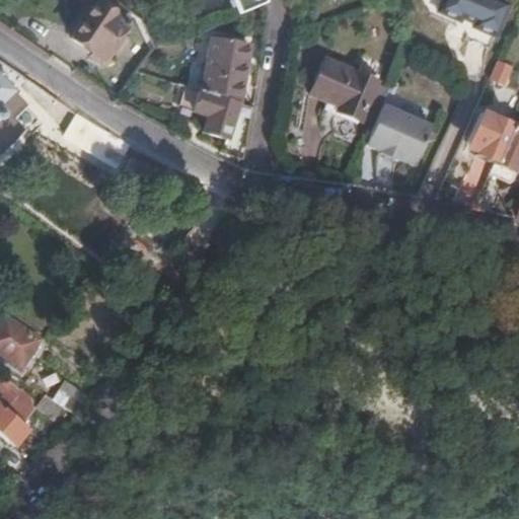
[(264,5),(261,0),(232,0),(238,15),(264,5)]
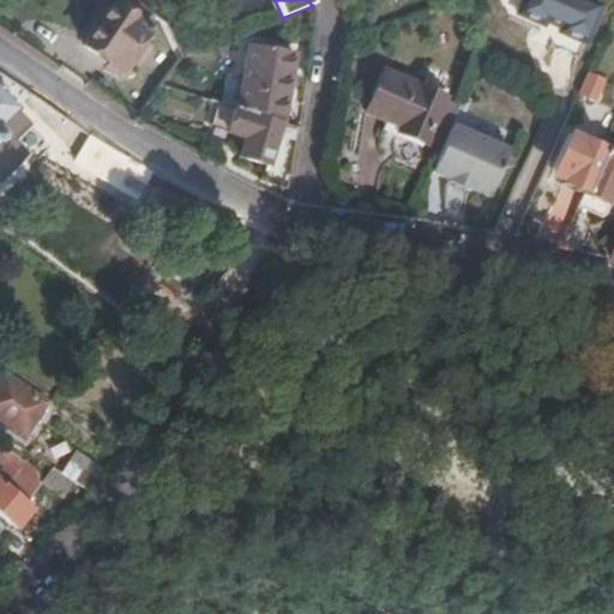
[(530,38),(575,58),(597,5),(584,0),(495,0),(499,17),(533,31),(530,38)]
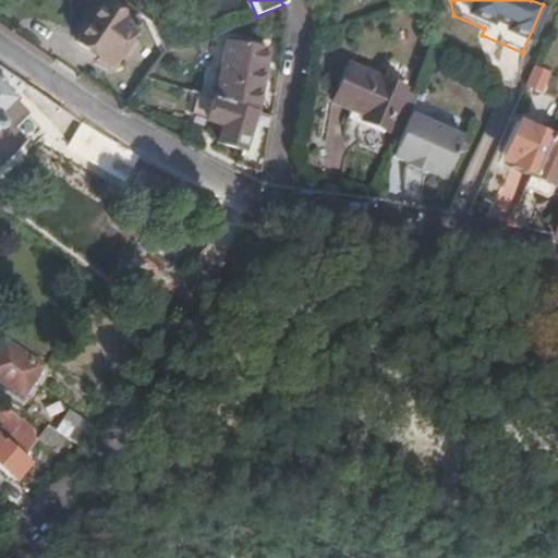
[(134,26),(102,5),(77,43),(108,64),(134,26)]
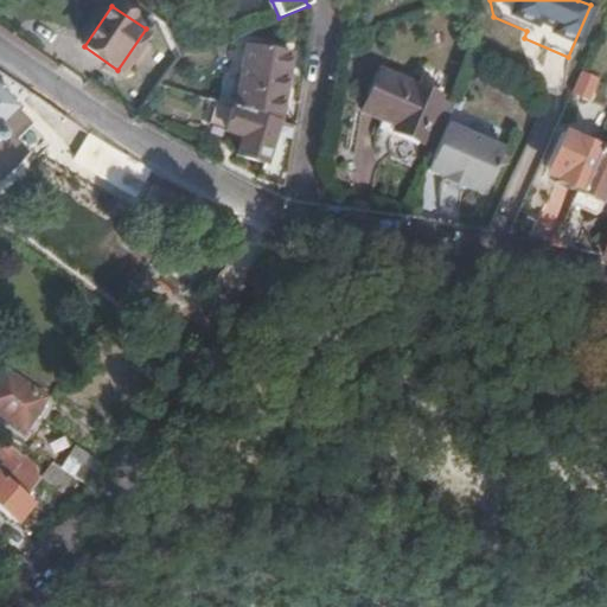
[(238,94),(232,108),(278,122),(288,53),(247,46),(238,94)]
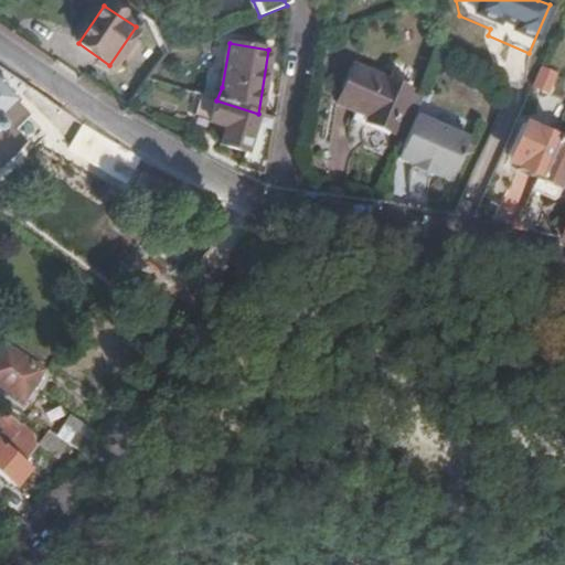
[(541,63),(529,89),(547,98),(561,73),(541,63)]
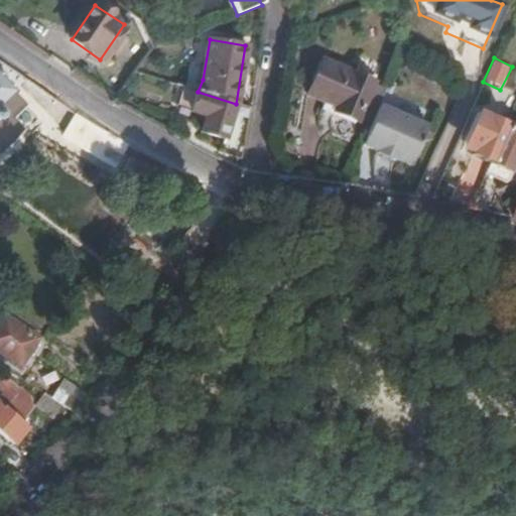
[(334,111),(358,122),(375,83),(324,58),(307,94),(336,106),(334,111)]
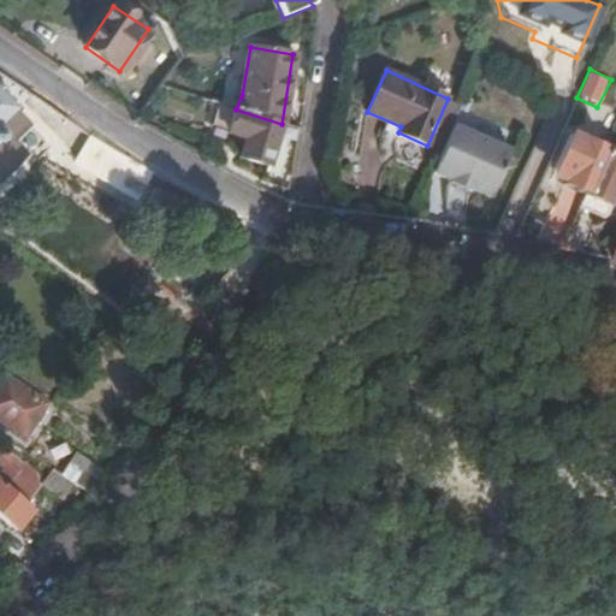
[(0,183),(25,158),(15,147),(29,131),(15,116),(17,113),(0,95),(0,183)]
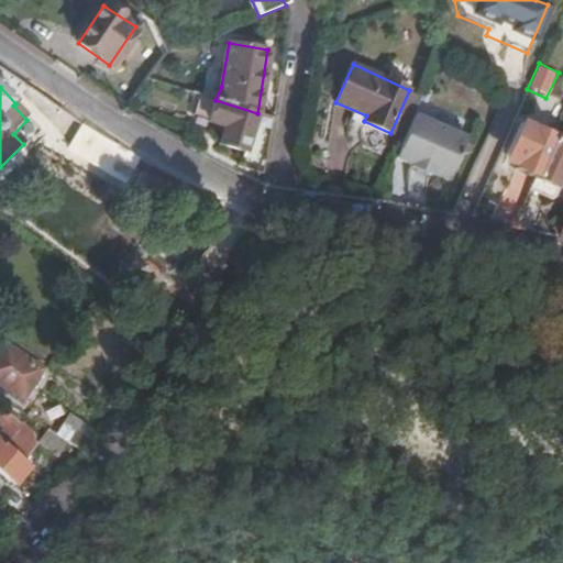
[(239,167),(263,176),(273,118),(257,113),(216,100),(209,122),(224,128),(220,143),(243,151),(239,167)]
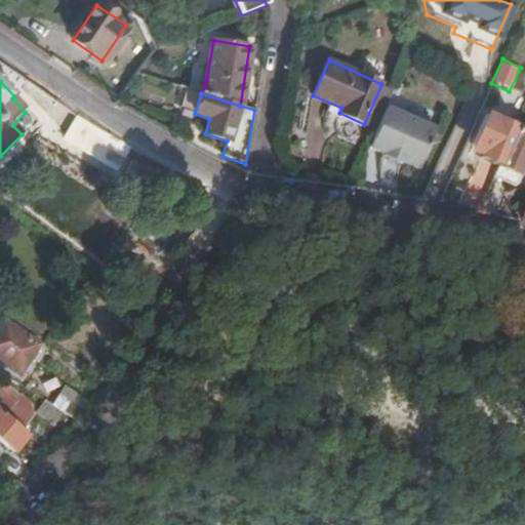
[(386,106),(369,145),(385,152),(384,155),(402,163),(404,160),(418,166),(436,128),(386,106)]
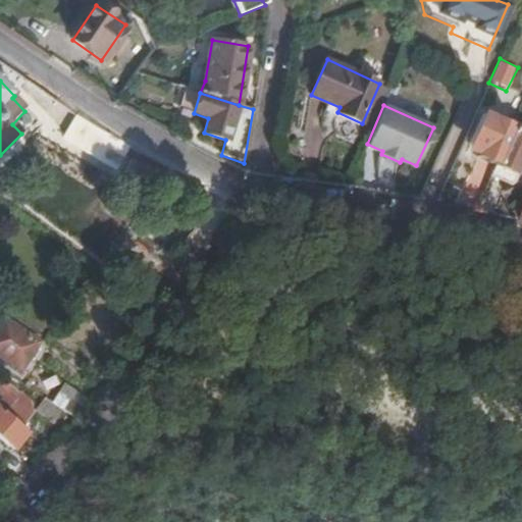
[(88,144),(98,131),(67,109),(57,123),(88,144)]
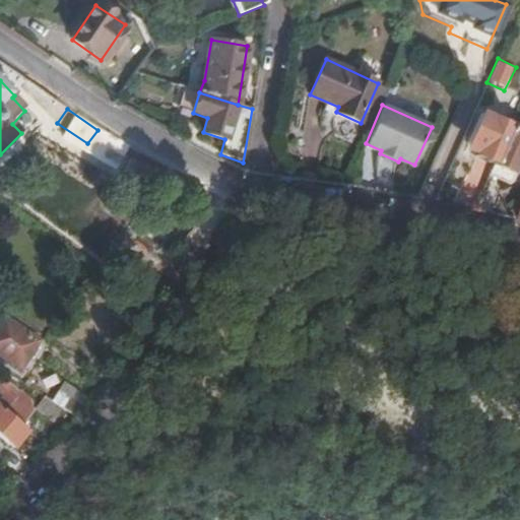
[(494,166),(511,126),(482,113),(468,146),(475,150),(472,156),(494,166)]
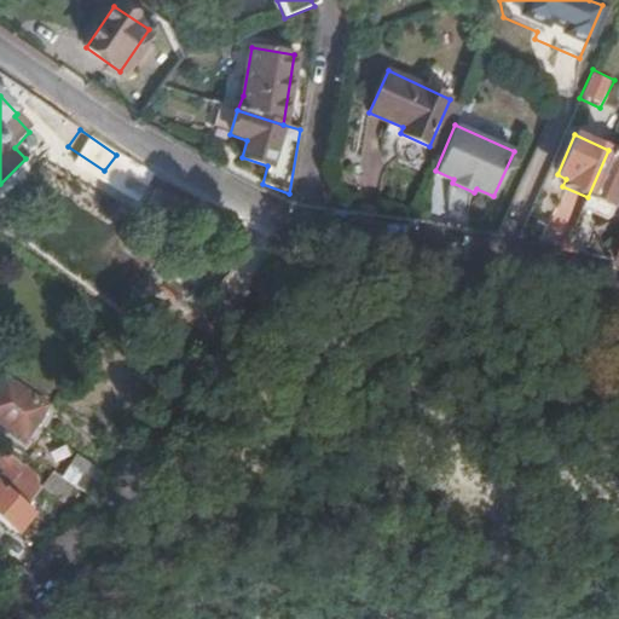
[(618,154),(608,150),(588,197),(612,208),(615,201),(618,202),(618,154)]
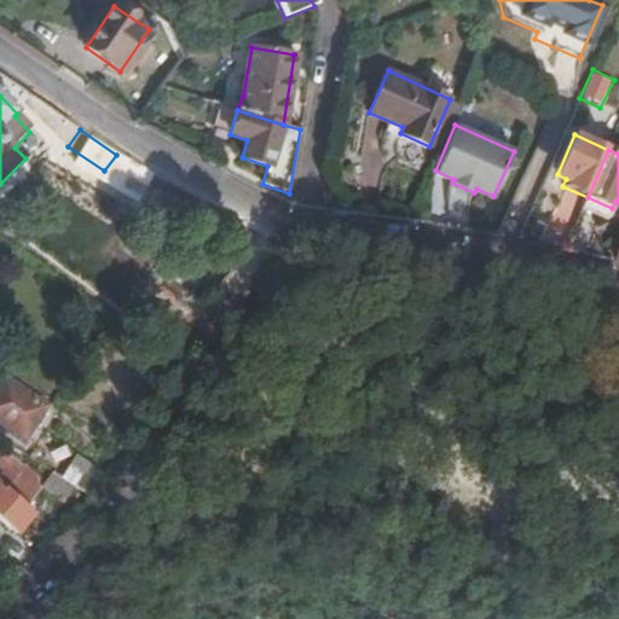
[(104,171),(102,175),(138,195),(152,171),(119,152),(116,155),(104,171)]
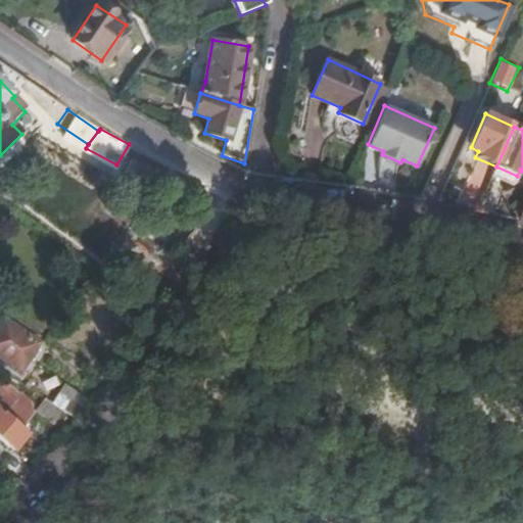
[(468,153),(475,157),(478,151),(471,147),(468,153)]
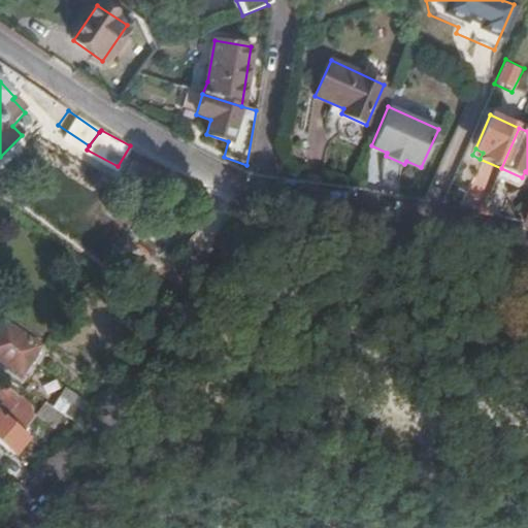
[(527,199),(518,222),(527,224),(527,199)]
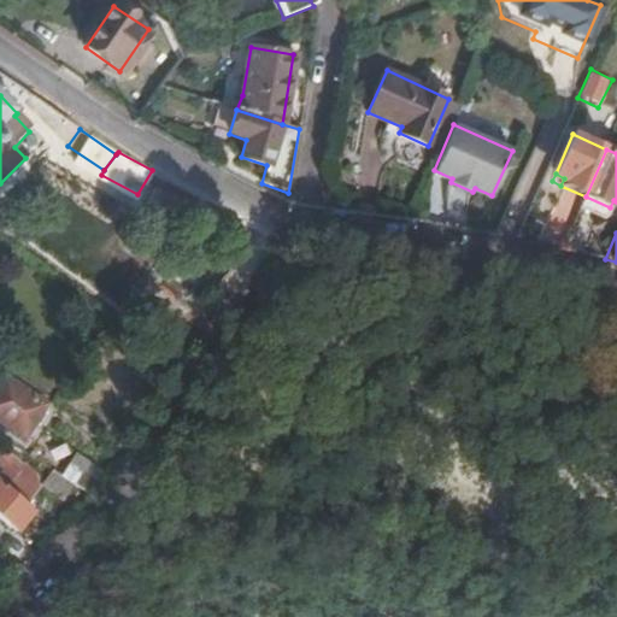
[(0,382),(0,422),(24,438),(46,404),(5,376),(0,382)]
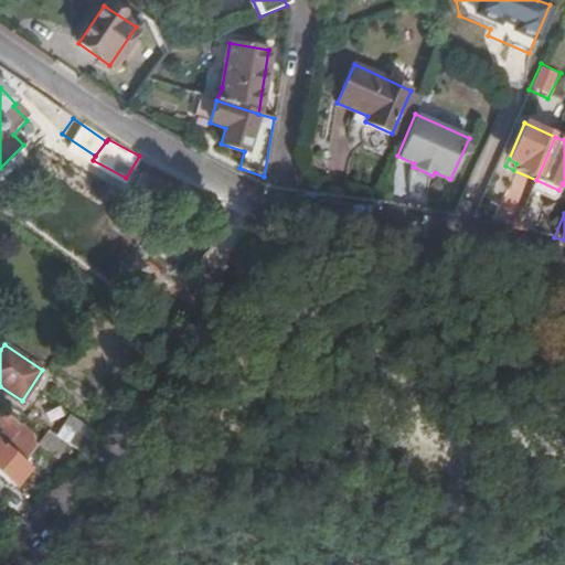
[(0,472),(14,486),(30,468),(23,460),(39,443),(2,408),(0,412),(0,472)]
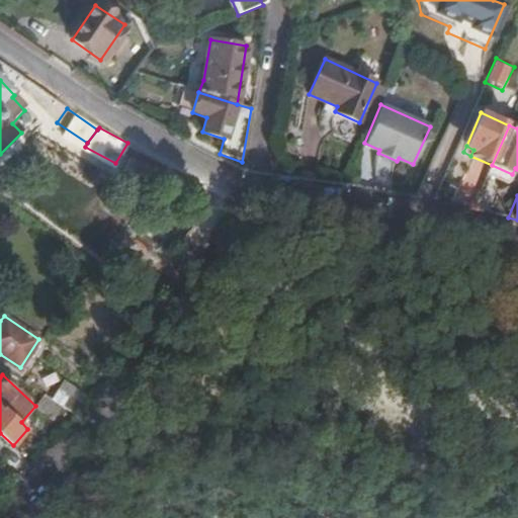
[(61,408),(76,417),(87,400),(64,383),(51,401),(61,408)]
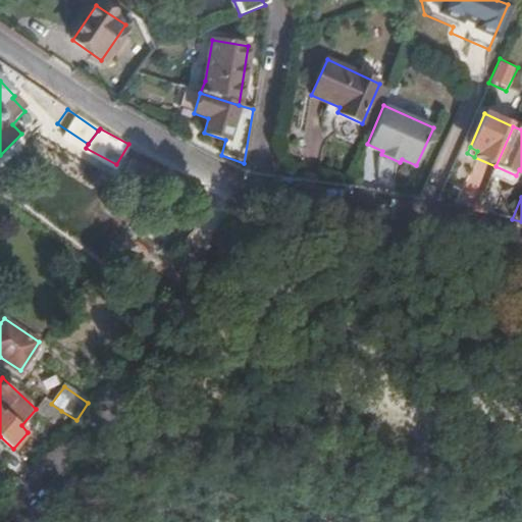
[(51,404),(44,400),(36,409),(52,423),(61,411),(51,404)]
